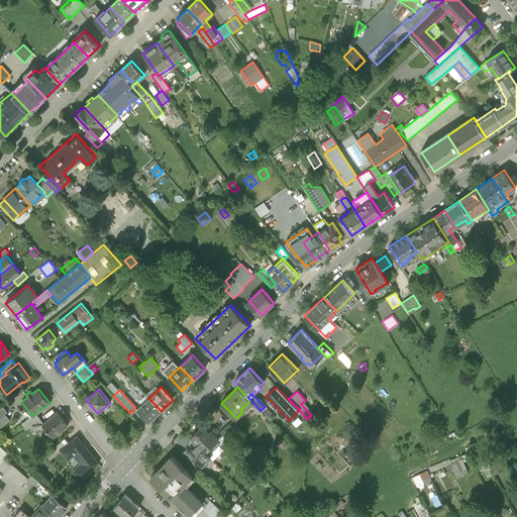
[(148,421),(161,411),(148,398),(145,395),(140,400),(143,403),(137,409),(148,421)]
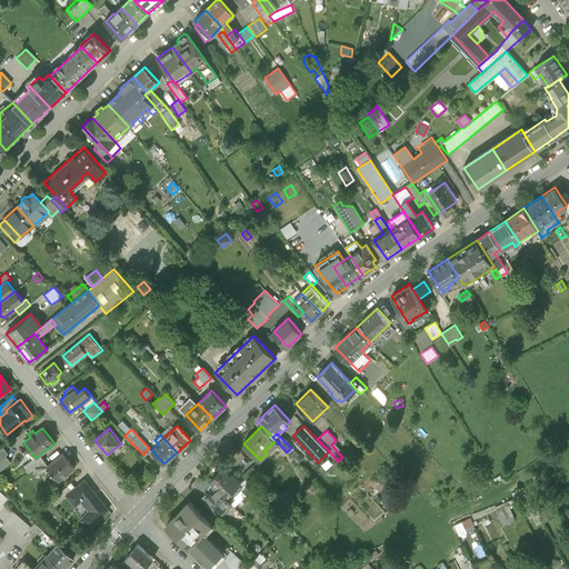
[(8,453),(3,448),(0,449),(0,469),(9,462),(5,456),(8,453)]
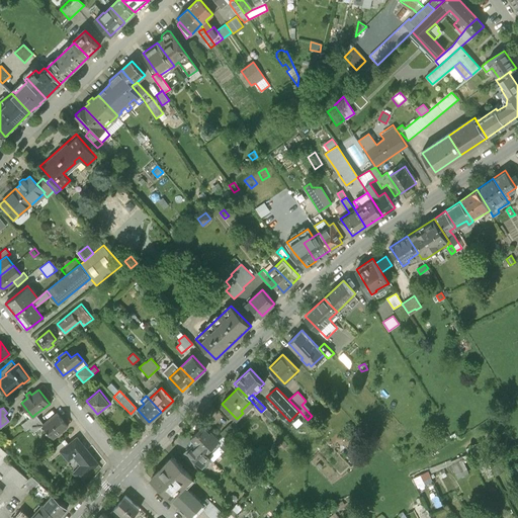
[(265,408),(261,412),(271,422),(275,418),(265,408)]
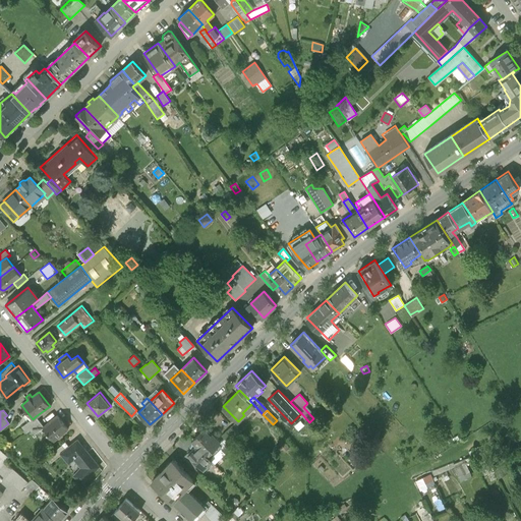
[(58,415),(44,426),(43,427),(54,441),(68,429),(58,415)]
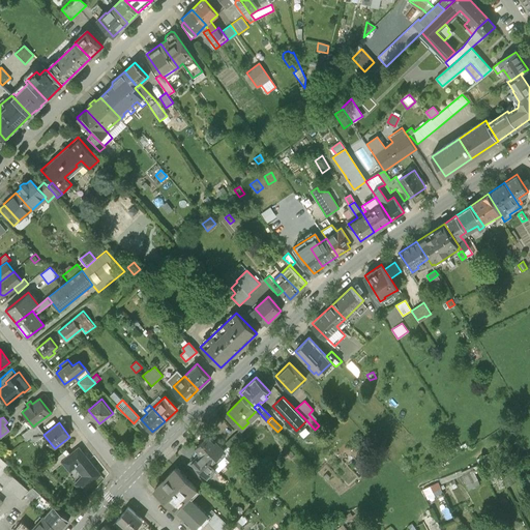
[(45,434),(36,423),(33,427),(22,435),(27,440),(30,438),(34,443),(43,435),(45,434)]
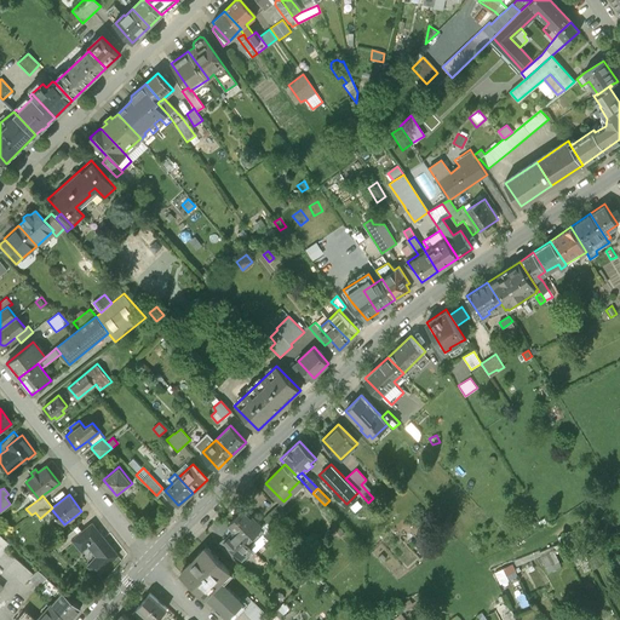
[(263,517),(267,522),(274,528),(283,518),(274,507),(263,517)]
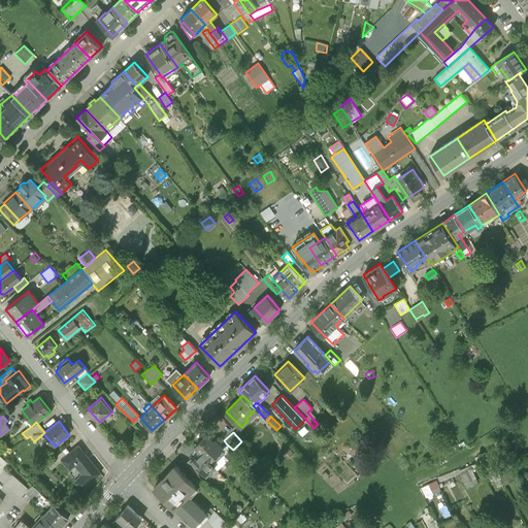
[(196,448),(209,461),(223,449),(215,440),(213,441),(207,435),(195,447),(196,448)]
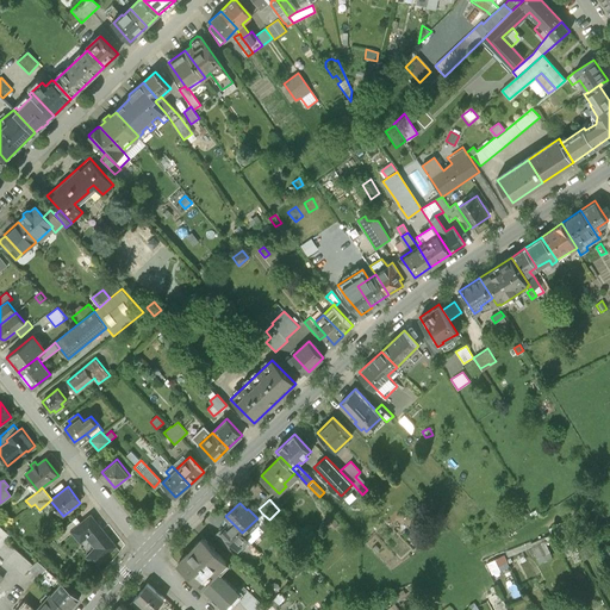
[(543,514),(539,506),(529,514),(533,520),(543,514)]
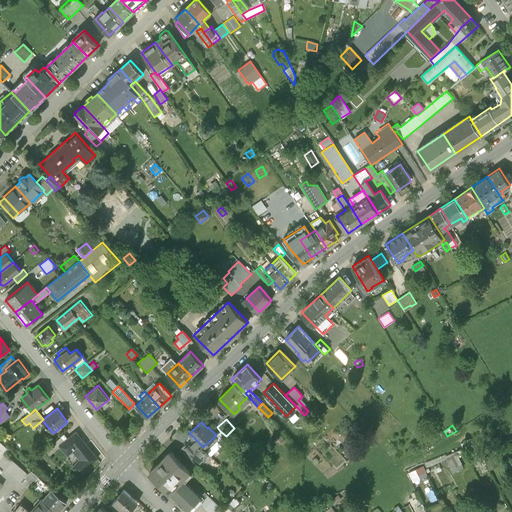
[(219,443),(226,436),(220,431),(216,435),(203,447),(208,453),(211,456),(221,445),(219,443)]
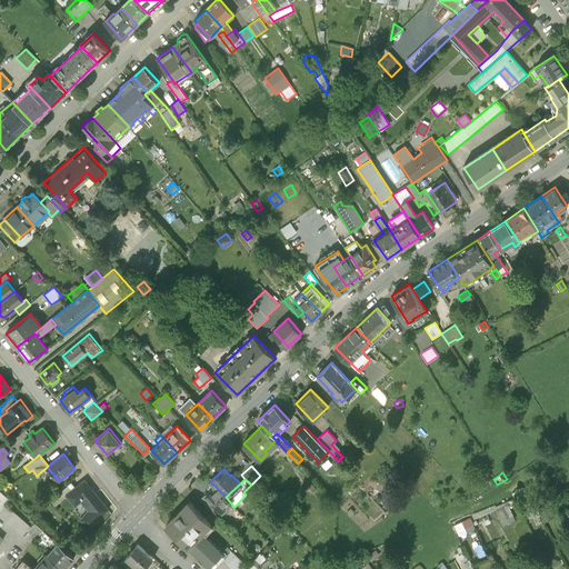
[(308,479),(303,482),(311,491),(316,488),(308,479)]
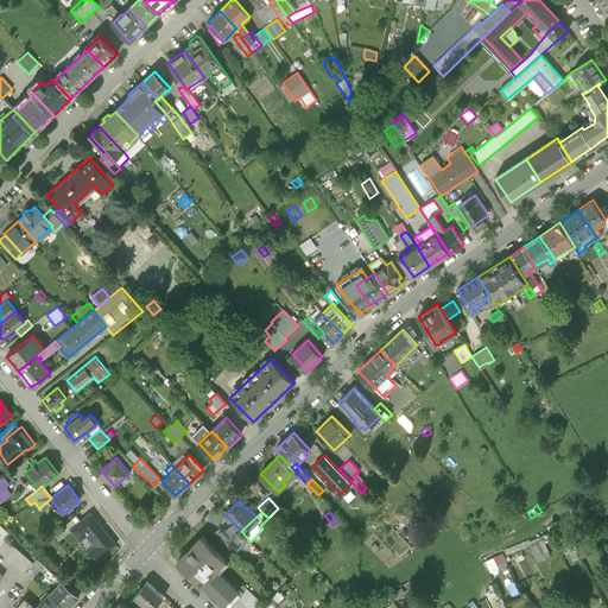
[(97,564),(114,544),(90,514),(76,524),(70,529),(71,530),(80,539),(88,533),(95,544),(87,555),(97,564)]
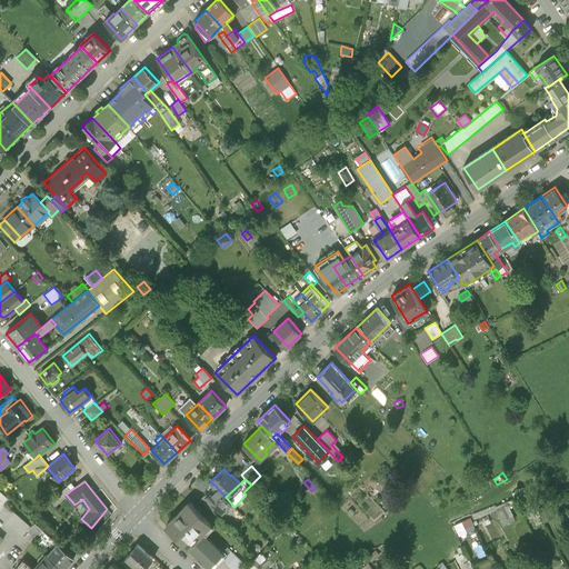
[(215,505),(222,512),(231,503),(226,497),(211,482),(207,488),(210,491),(206,495),(215,505)]
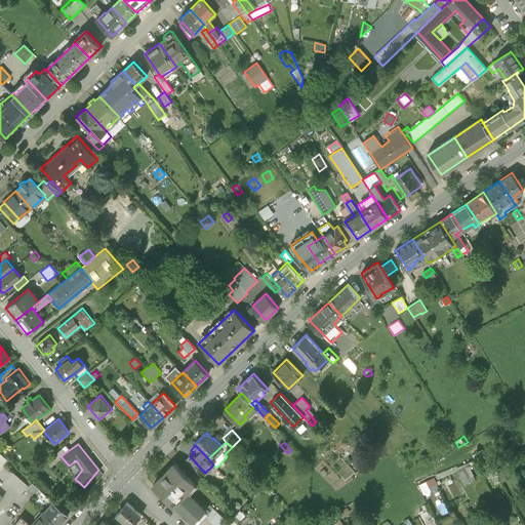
[(488,447),(472,452),(474,459),(479,457),(480,460),(492,457),(488,447)]
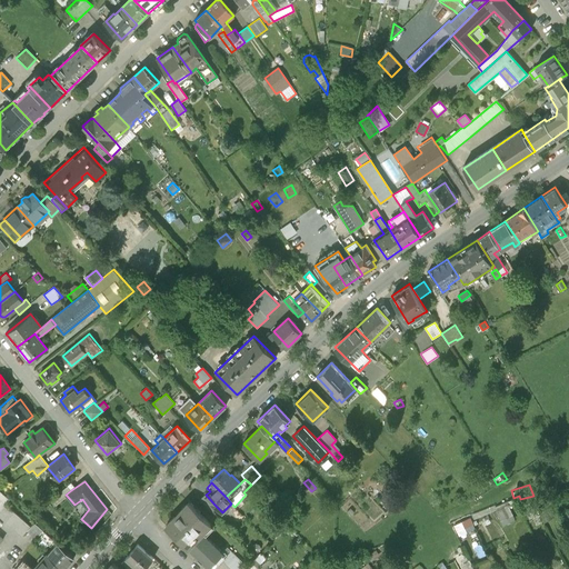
[(66,495),(71,490),(68,486),(51,499),(57,506),(67,496),(66,495)]
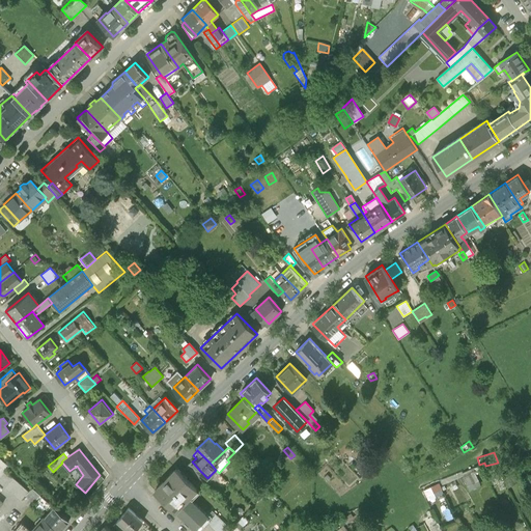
[(0,481),(21,500),(26,494),(29,492),(6,471),(9,466),(0,458),(0,481)]
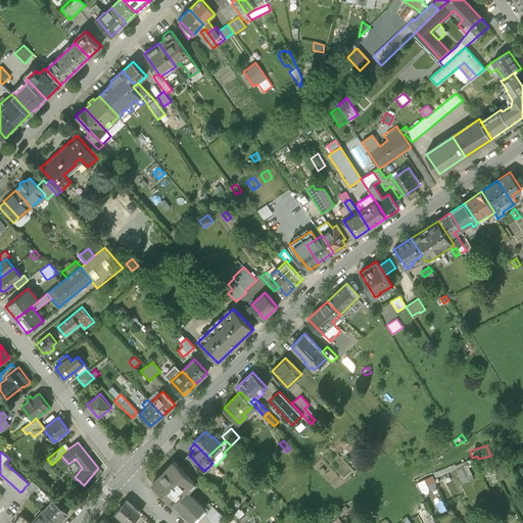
[(197,464),(189,455),(188,455),(184,459),(193,468),(197,464)]
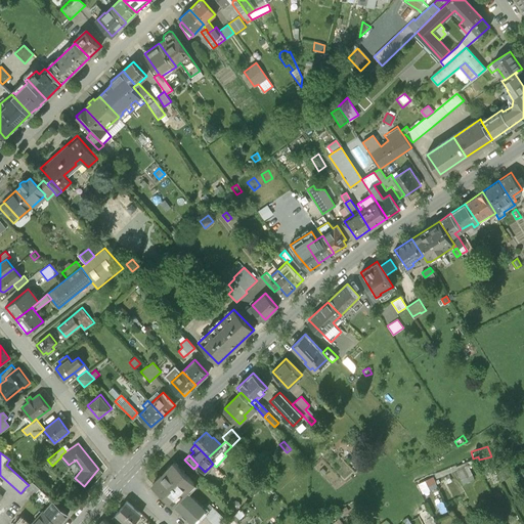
[(474,478),(465,462),(454,468),(463,484),(474,478)]
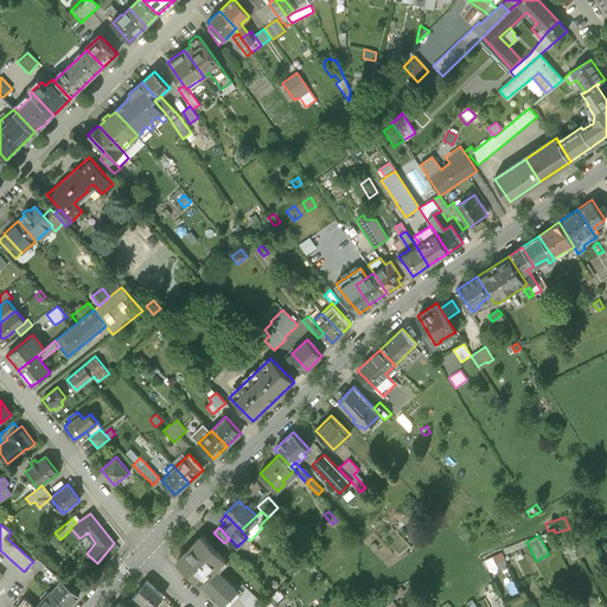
[(177,561),(200,583),(216,568),(225,558),(200,536),(177,561)]
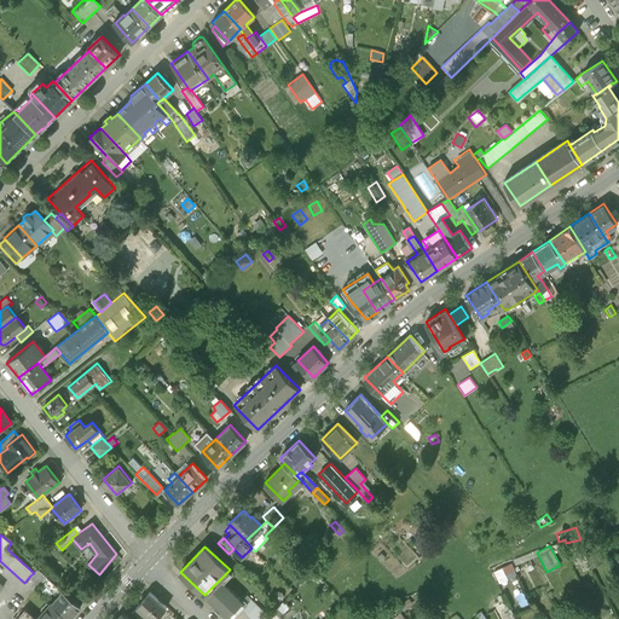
[(599,551),(586,557),(591,568),(603,562),(599,551)]
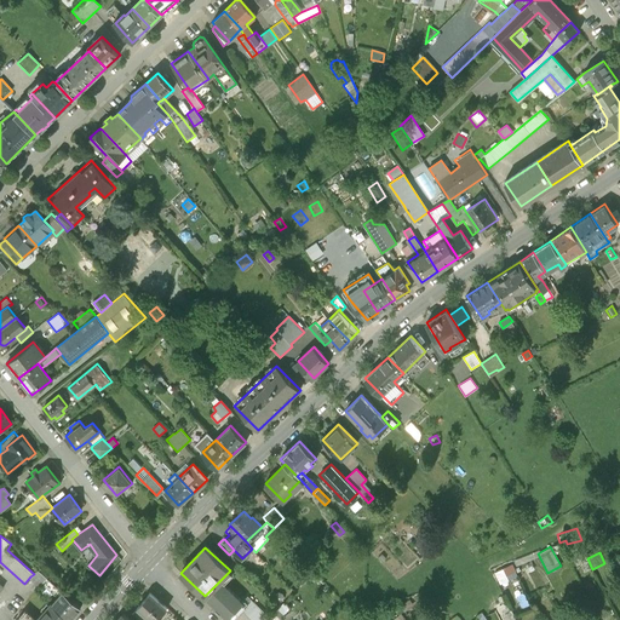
[(512,563),(494,572),(500,583),(517,574),(512,563)]
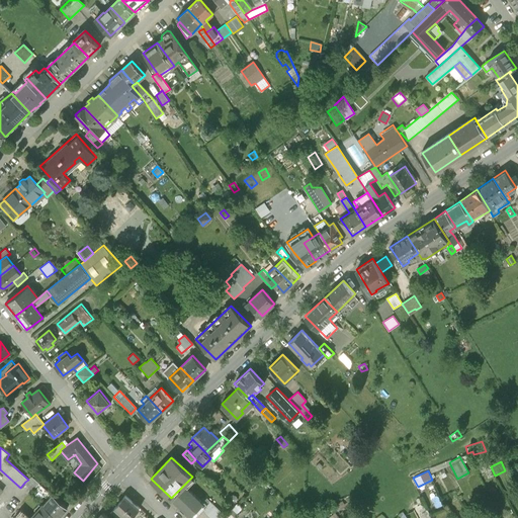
[(32,475),(28,480),(25,482),(33,489),(35,488),(40,493),(46,487),(32,475)]
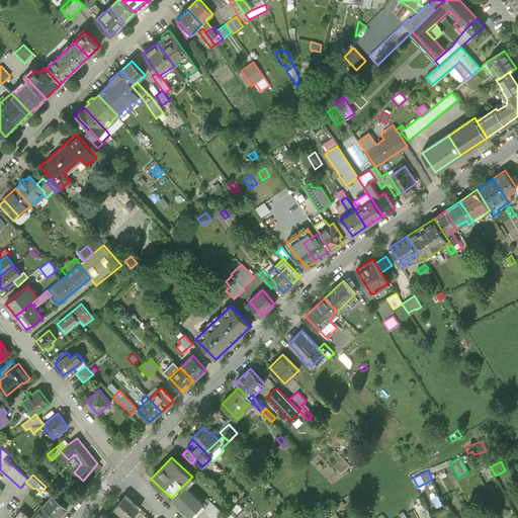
[(202,503),(184,485),(171,498),(178,505),(179,504),(182,507),(181,507),(190,516),(199,507),(198,507),(202,503)]
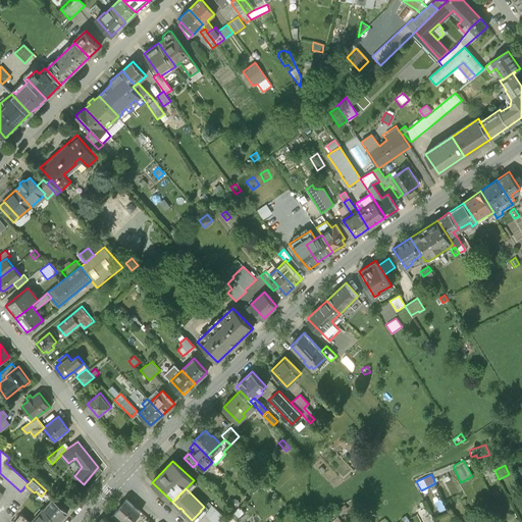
[(50,502),(44,508),(59,521),(68,511),(46,490),(41,497),(47,501),(50,502)]
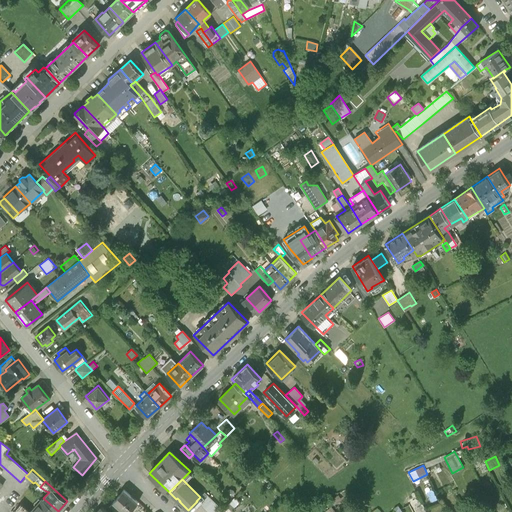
[(113,502),(114,502),(124,511),(125,511),(129,511),(139,502),(125,489),(113,502)]
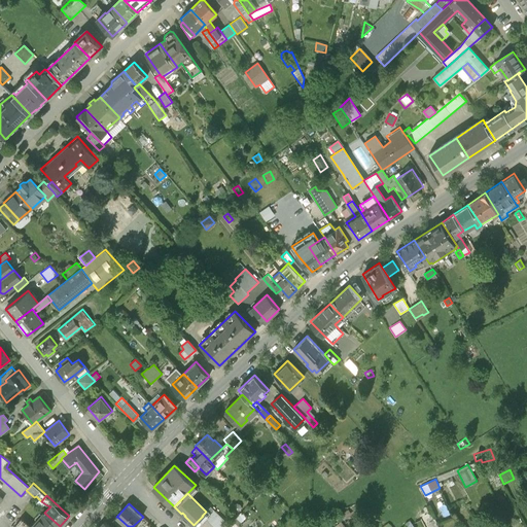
[(210,506),(206,512),(202,516),(203,516),(213,526),(225,526),(229,525),(210,506)]
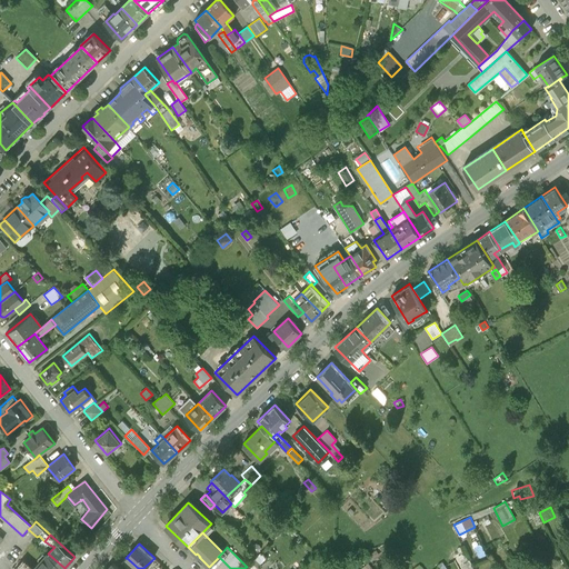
[(258,568),(258,566),(266,558),(260,552),(247,567),(243,568),(258,568)]
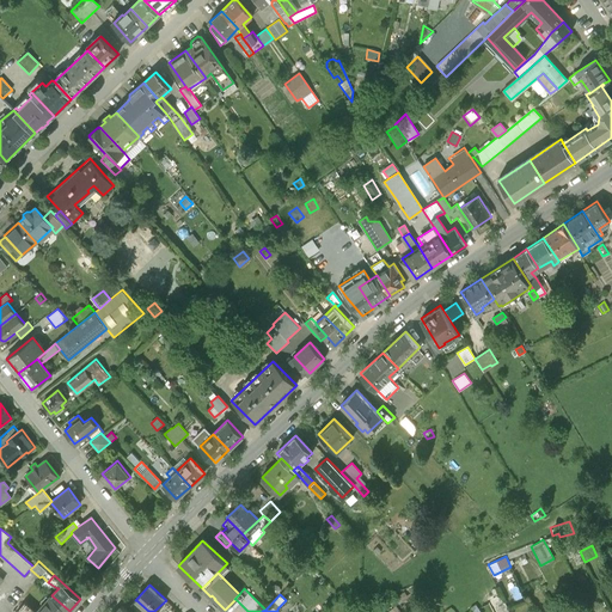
[(50,595),(36,611),(68,611),(69,611),(51,595),(50,595)]
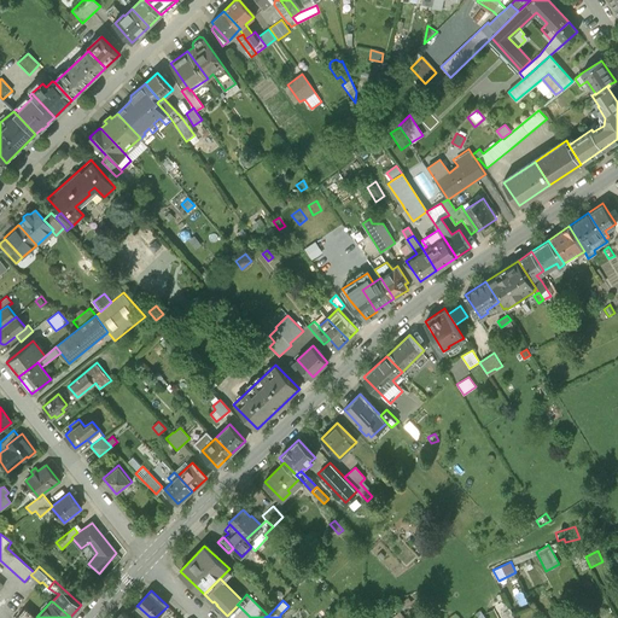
[(36,617),(25,606),(16,617),(17,617),(36,617)]
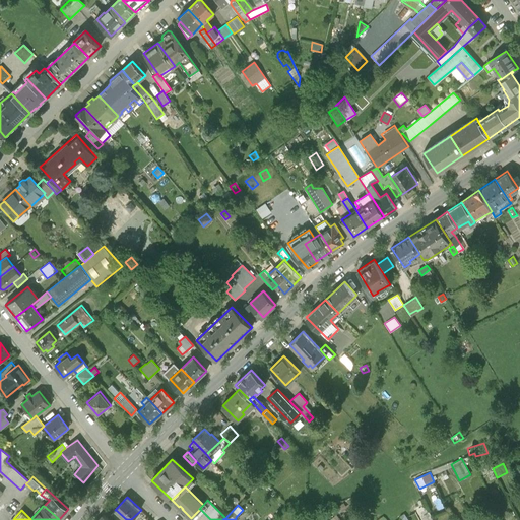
[(117,519),(125,519),(126,519),(116,510),(112,515),(117,519)]
